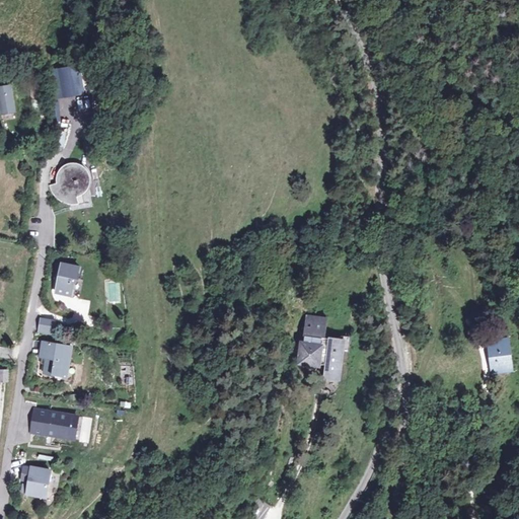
[(75,66),(58,70),(64,99),(81,95),(75,66)]
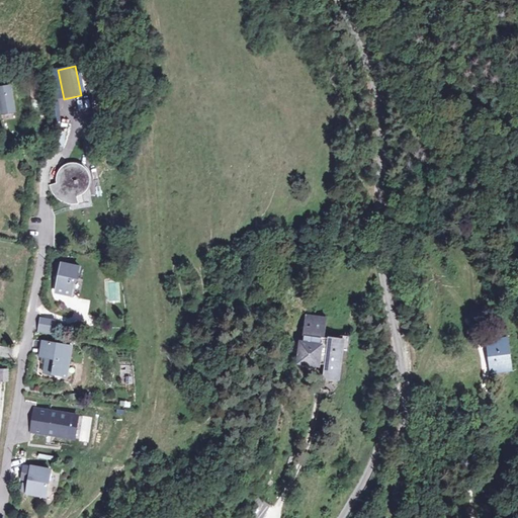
[(9,84),(0,85),(0,118),(1,122),(16,119),(9,84)]
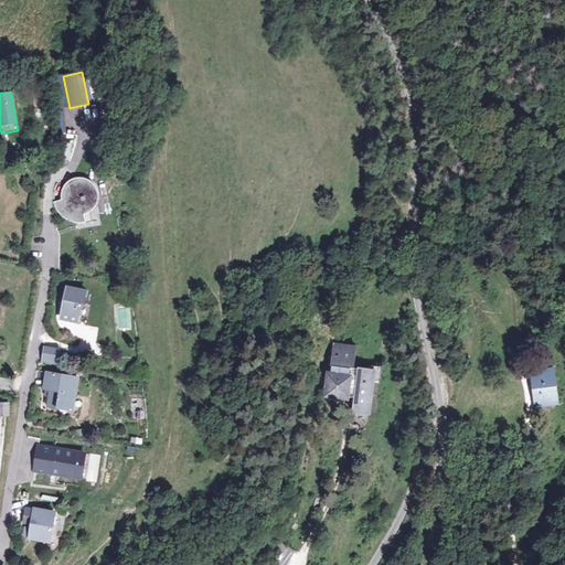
[(59,161),(68,162),(71,142),(61,140),(59,161)]
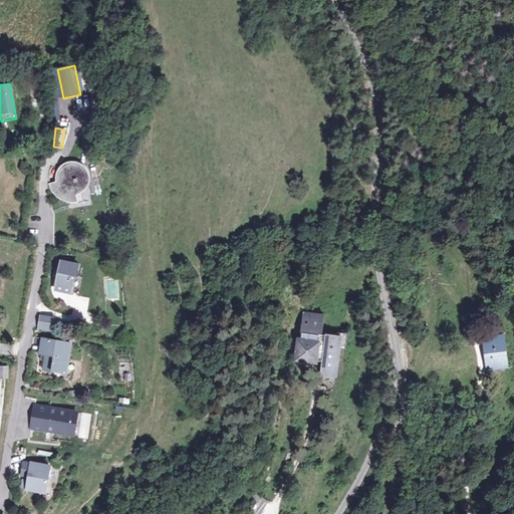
[(55,177),(56,183),(48,185),(52,194),(58,200),(66,204),(76,203),(75,196),(80,194),(85,189),(87,181),(85,171),(79,165),(70,163),(62,166),(58,170),(55,177)]
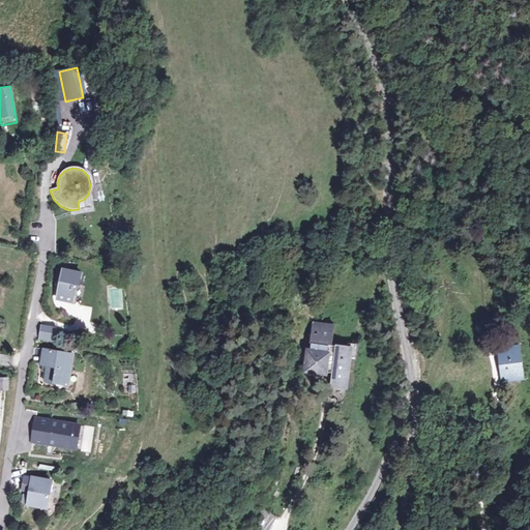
[(80,272),(54,268),(54,277),(59,278),(56,298),(75,301),(80,272)]
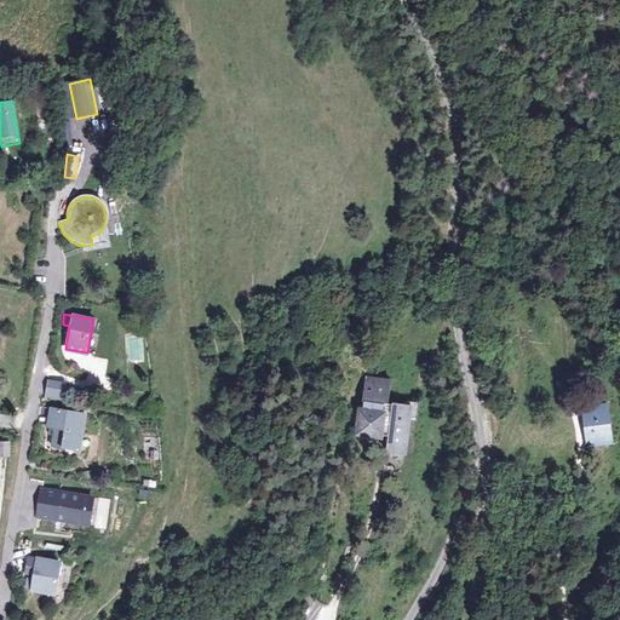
[(69,384),(52,380),(50,392),(67,395),(69,384)]
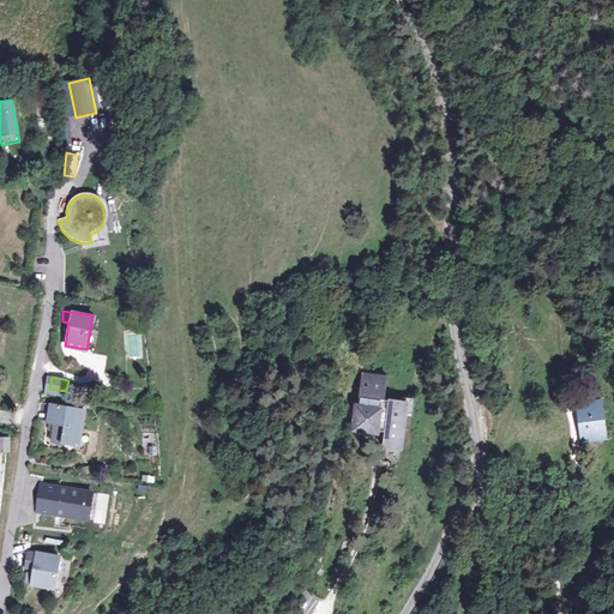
[(393,381),(367,379),(365,402),(366,402),(365,408),(373,408),(372,413),(362,411),(360,434),(369,435),(369,437),(384,438),(384,435),(390,437),(389,453),(403,455),(409,405),(395,404),(395,405),(390,404),(393,381)]
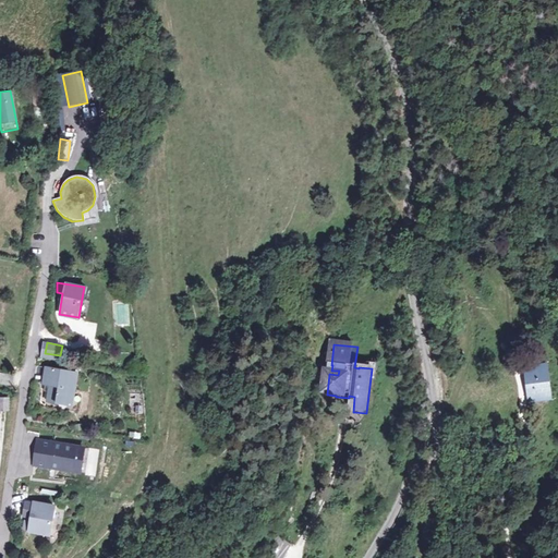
[(531,393),(546,391),(542,366),(524,370),(531,393)]
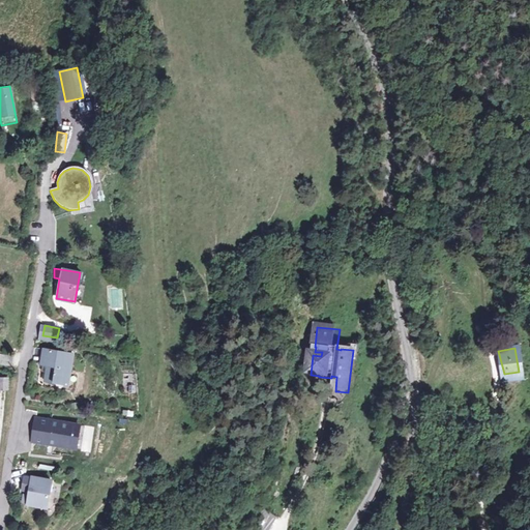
[(0,350),(0,360),(12,362),(13,352),(0,350)]
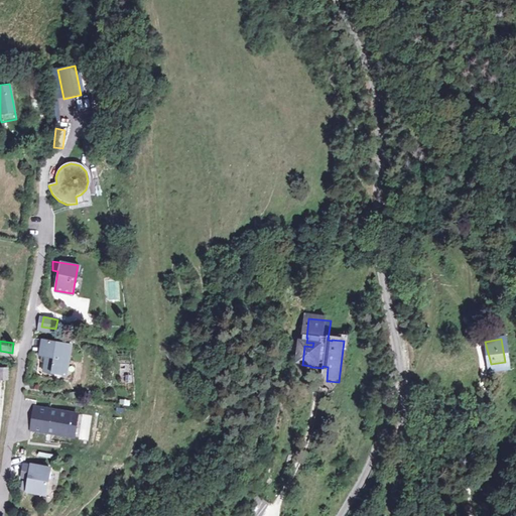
[(76,347),(43,341),(40,357),(49,358),(46,373),(68,376),(71,360),(74,361),(76,347)]
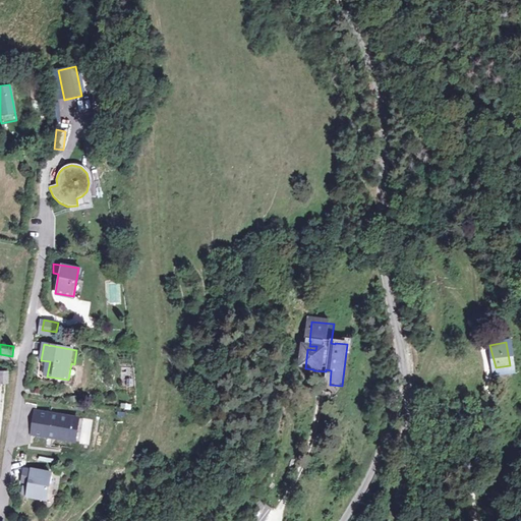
[(81,419),(38,412),(35,436),(78,442),(81,419)]
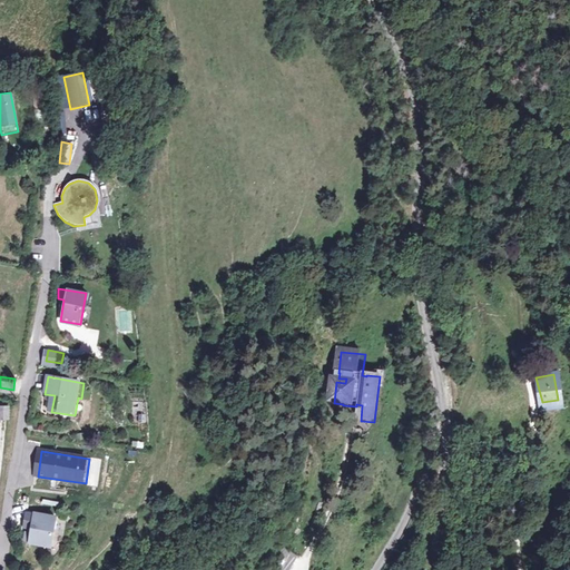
[(37,531),(40,517),(31,516),(29,530),(37,531)]
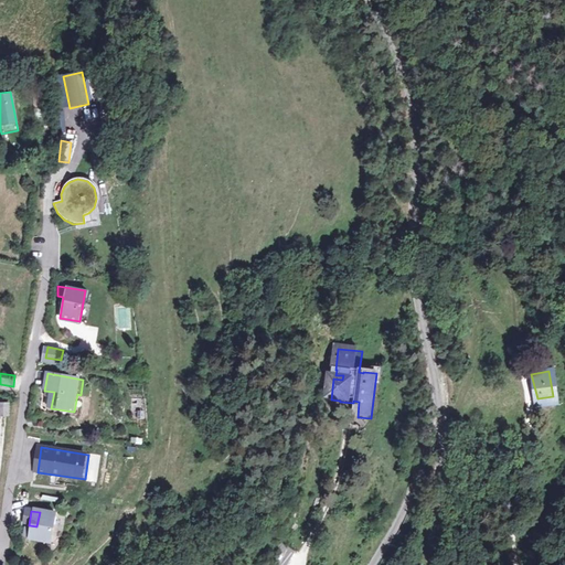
[(60,515),(40,512),(36,526),(34,541),(54,545),(60,515)]
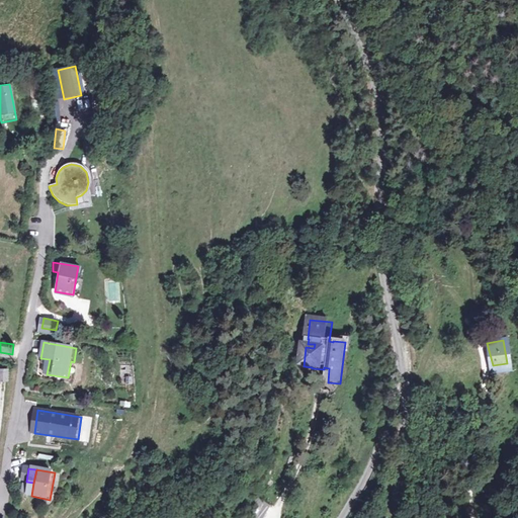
[(261,499),(250,517),(266,517),(273,506),(261,499)]
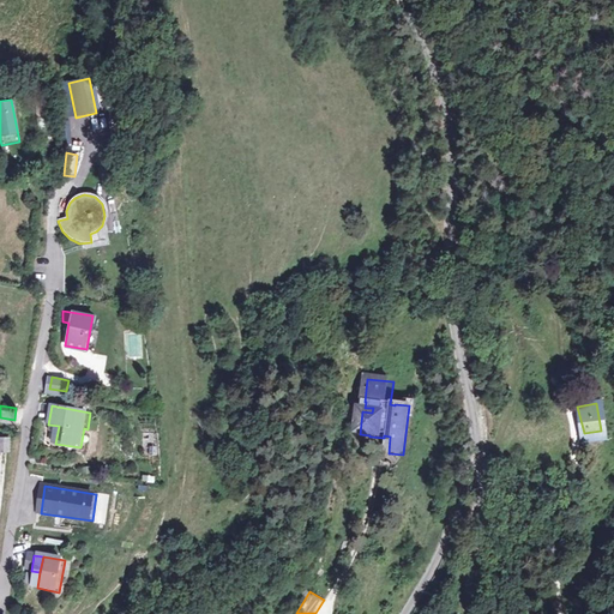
All buildings are outlined.
